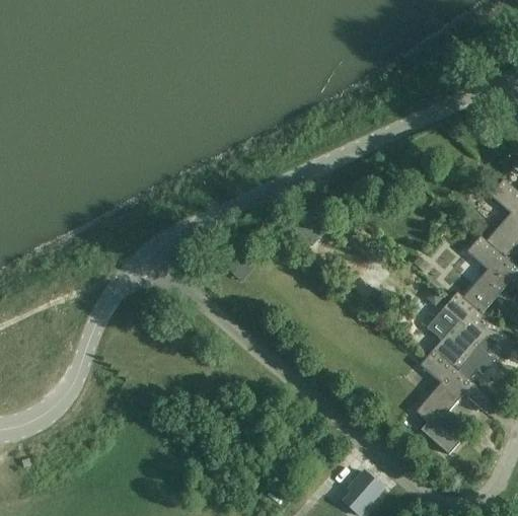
[(511,213),(487,241),(504,256),(517,239),(517,192),(503,178),(489,195),(511,213)]
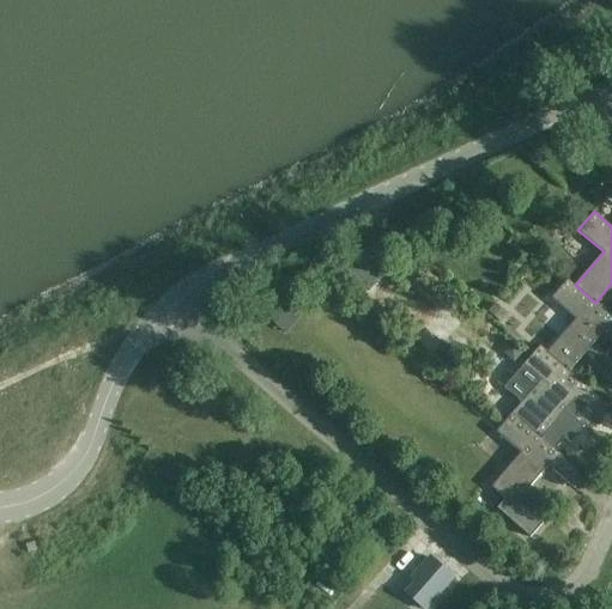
[(611,316),(595,303),(575,285),(567,278),(550,297),(576,318),(547,352),(568,370),(603,330),(611,339),(611,316)]
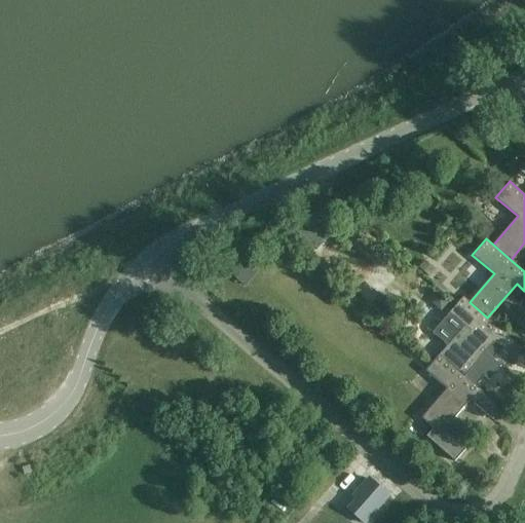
[(417,266),(428,275),(436,267),(424,258),(417,266)]
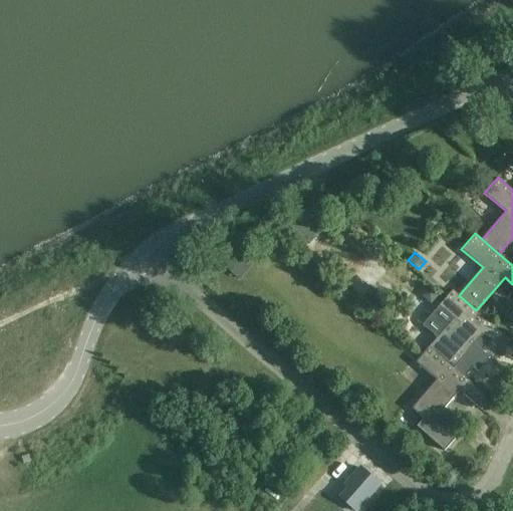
[(428,284),(420,294),(430,302),(438,293),(428,284)]
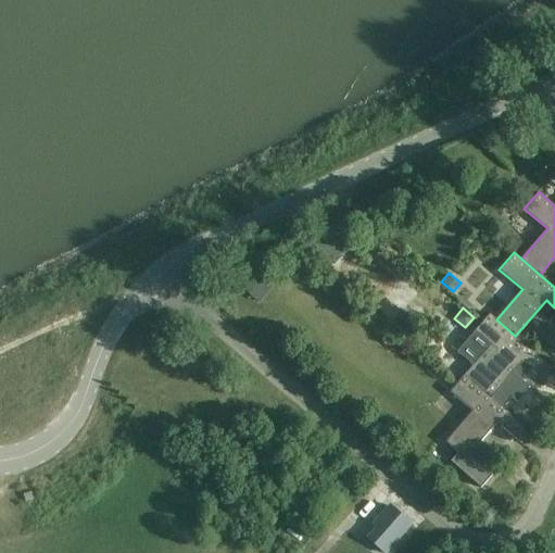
[(490,343),(464,373),(490,397),(521,361),(544,381),(554,369),(515,336),(496,319),(489,312),(474,329),(490,343)]
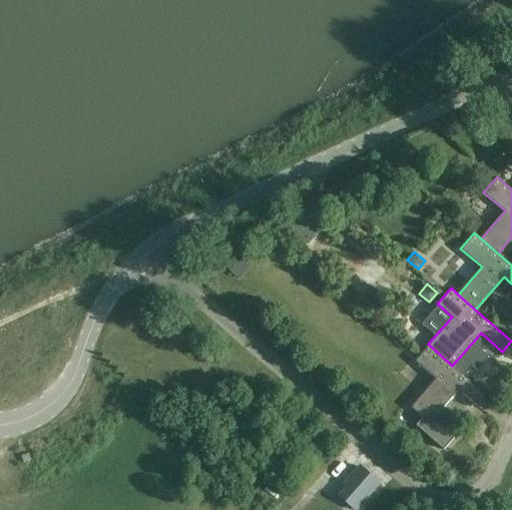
[(436,379),(412,407),(422,416),(415,424),(443,448),(453,436),(445,430),(449,425),(447,423),(454,416),(443,406),(458,389),(479,407),(489,397),(452,366),(428,344),(414,360),(436,379)]
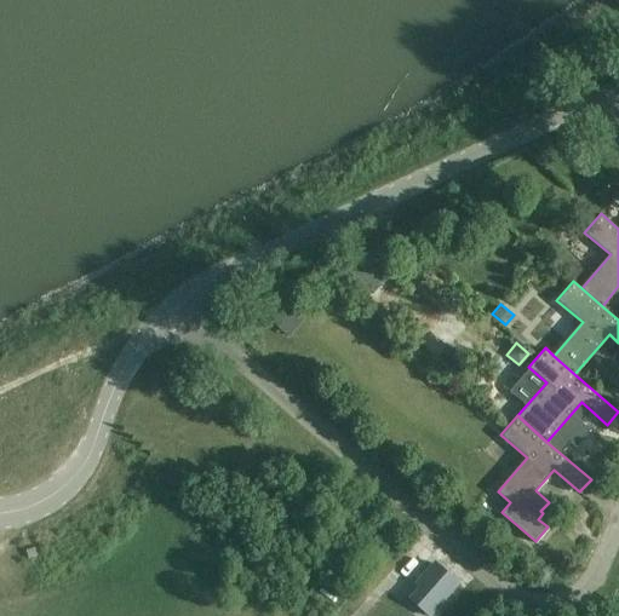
[(477,524),(471,533),(479,539),(486,531),(477,524)]
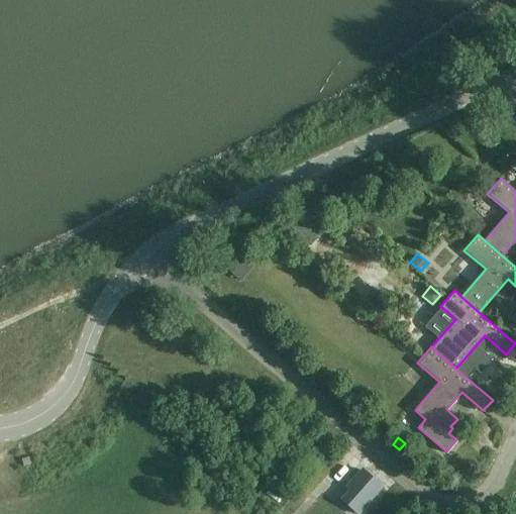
[(347,494),(338,503),(351,513),(359,513),(382,490),(360,471),(343,490),(347,494)]
